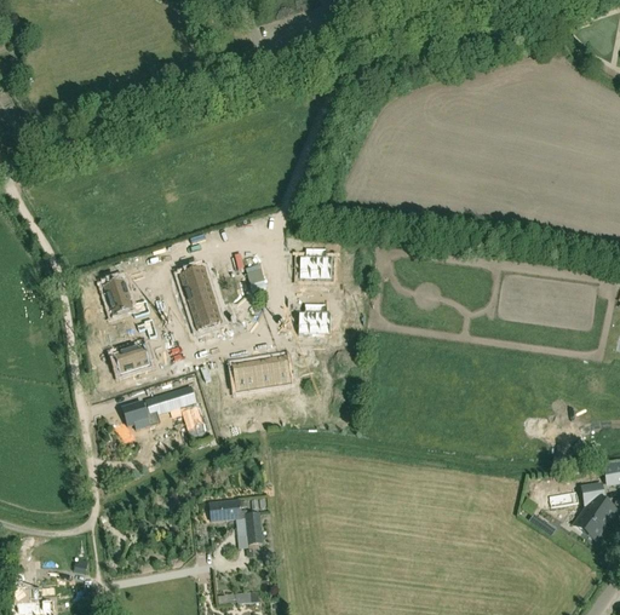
[(299,256),(299,277),(326,279),(326,268),(331,268),(331,256),(327,256),(327,247),(305,246),(305,256),(299,256)]
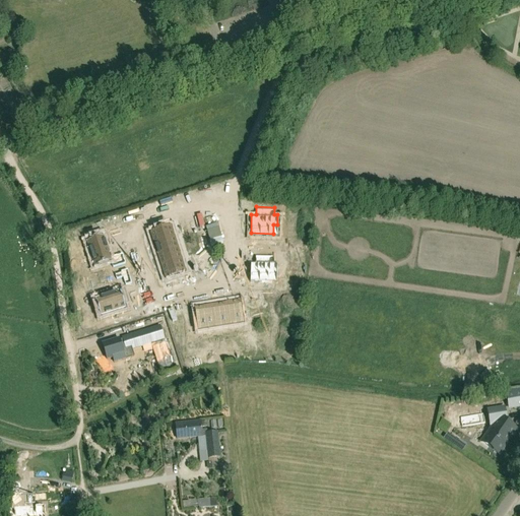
[(123,211),(118,213),(122,223),(127,222),(123,211)]
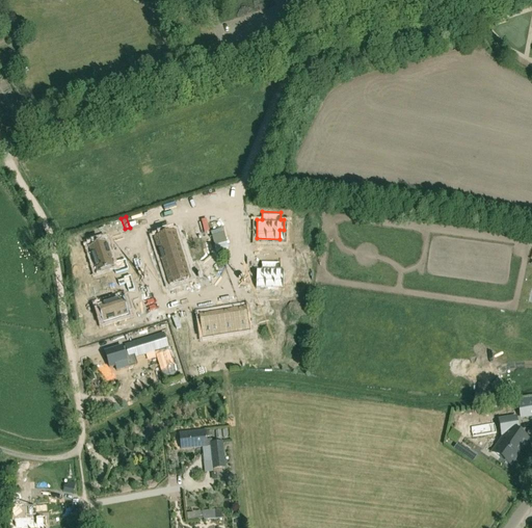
[(121,218),(115,220),(120,231),(125,229),(121,218)]
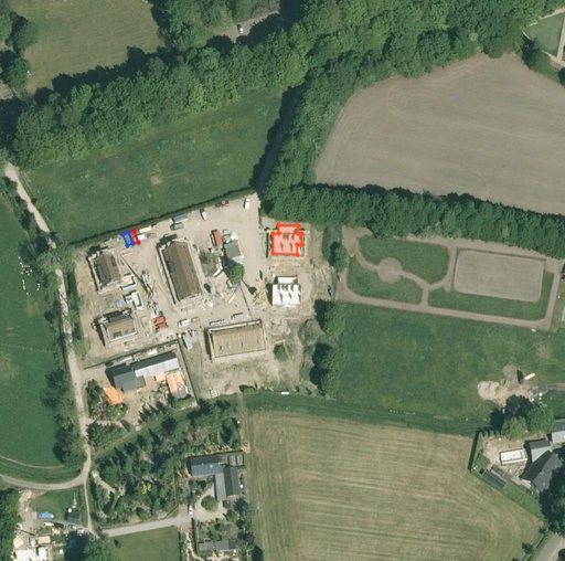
[(185,244),(163,251),(168,263),(189,256),(185,244)]
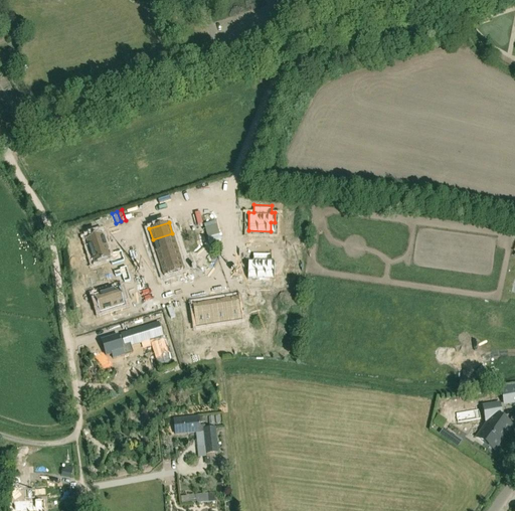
[(103,230),(86,236),(94,262),(111,256),(103,230)]
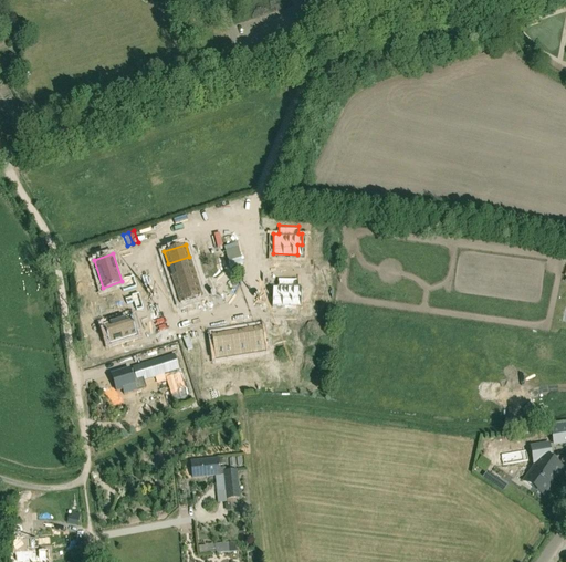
[(189,257),(168,263),(173,276),(194,269),(189,257)]
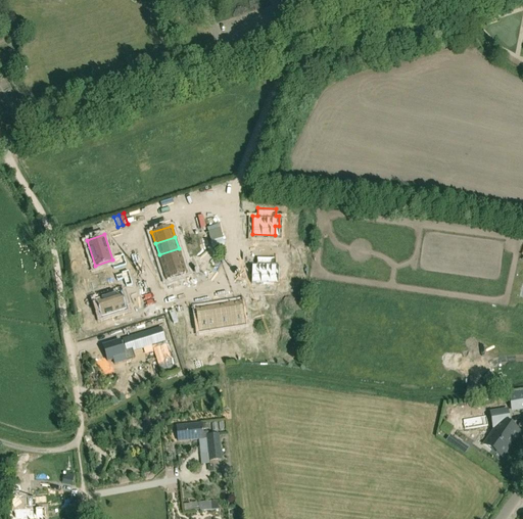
[(179,248),(159,254),(162,266),(182,260),(179,248)]
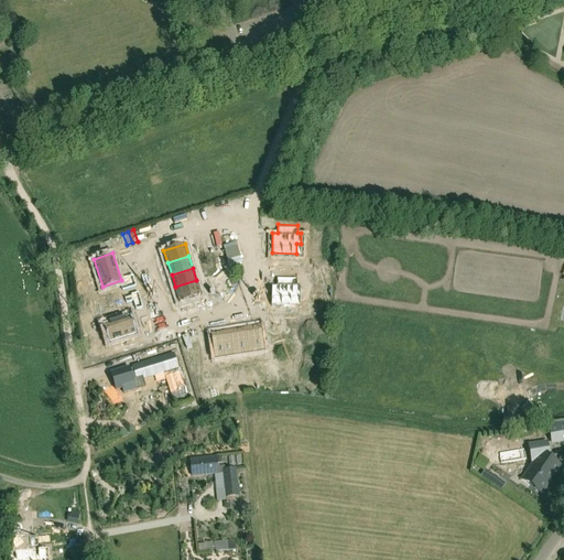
[(271,282),(271,302),(295,302),(295,293),(300,293),(300,282),(296,282),(296,273),(277,273),(277,282),(271,282)]
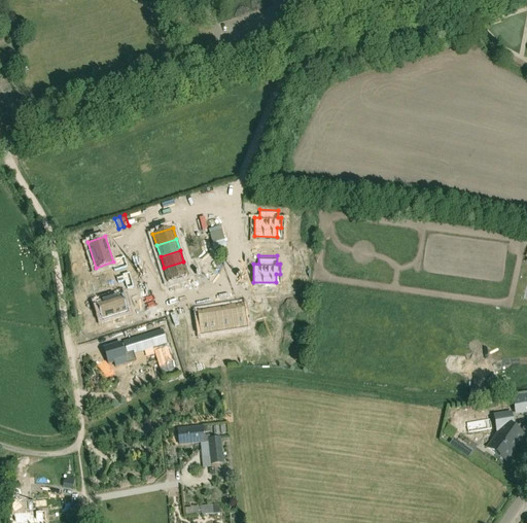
[(183,262),(164,268),(168,279),(169,279),(176,277),(184,274),(187,273),(183,262)]
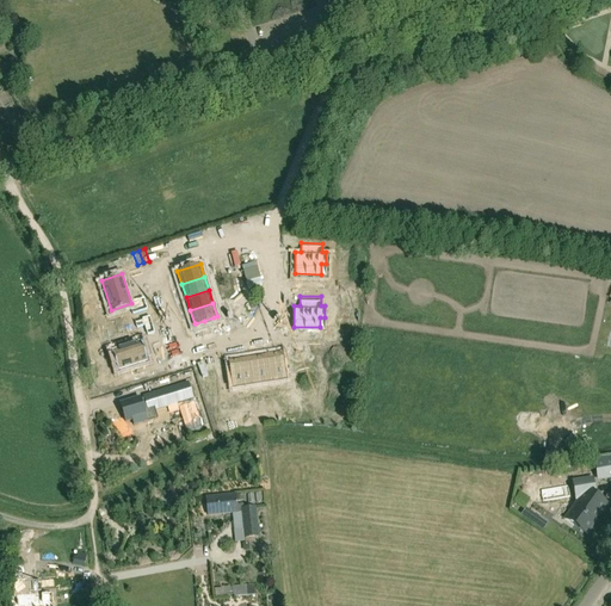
[(141,338),(111,347),(118,368),(148,358),(141,338)]
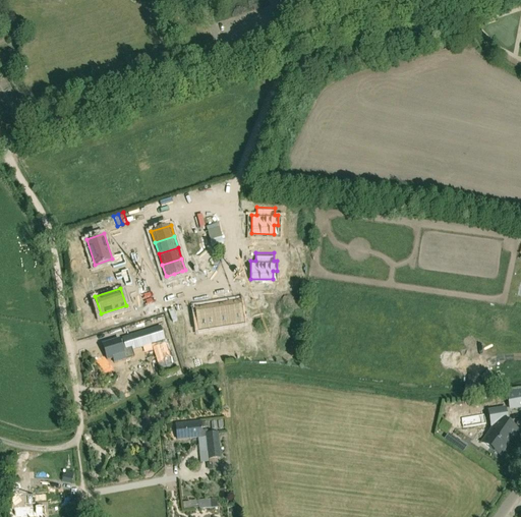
[(128,309),(136,306),(132,297),(125,299),(128,309)]
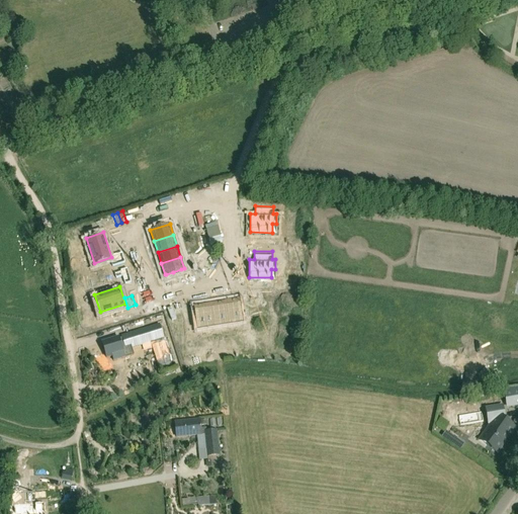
[(239,296),(224,300),(227,321),(242,319),(239,296)]
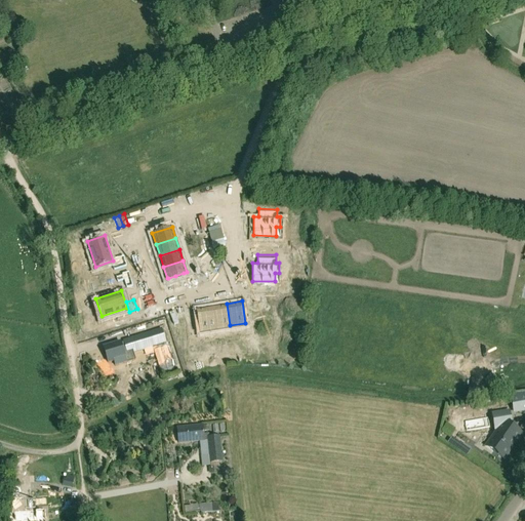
[(227,304),(212,306),(215,327),(230,325),(227,304)]
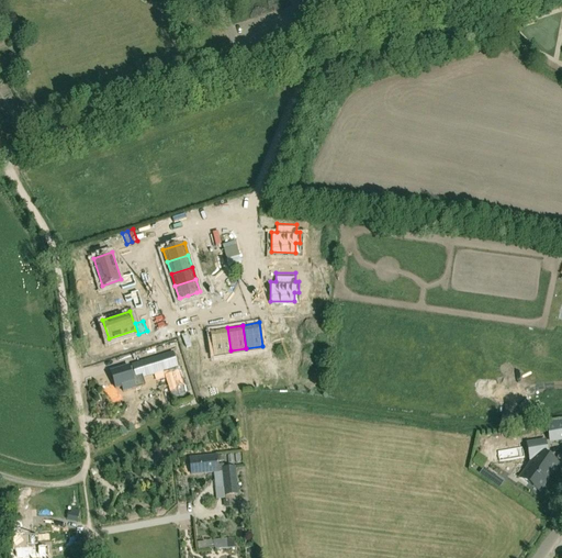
[(227,327),(211,330),(211,331),(212,337),(213,345),(214,352),(214,354),(231,350),(227,327)]
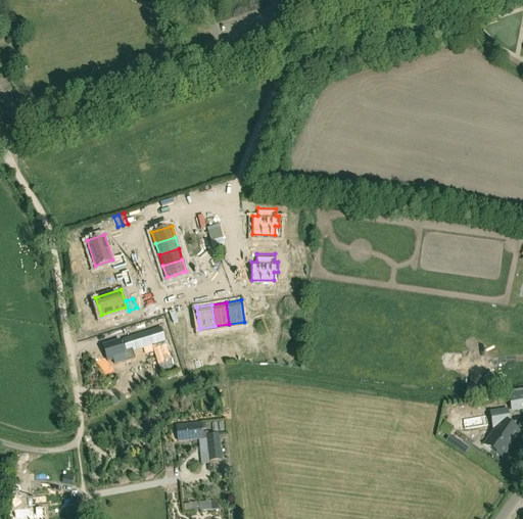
[(121,338),(103,343),(107,359),(113,357),(114,362),(136,356),(133,348),(144,344),(146,349),(154,347),(160,370),(174,366),(167,342),(164,343),(162,338),(165,338),(161,324),(128,334),(129,336),(121,339),(121,338)]
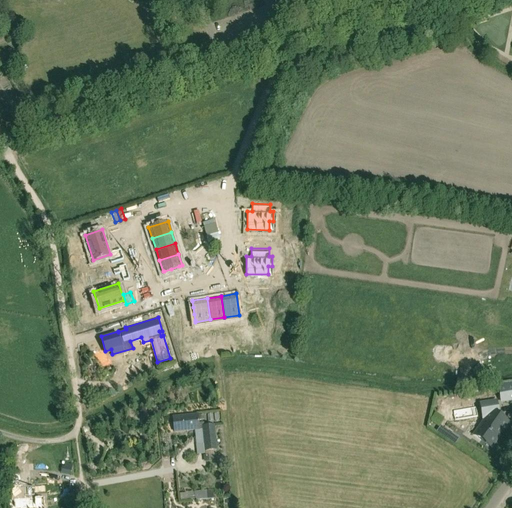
[(511,397),(511,384),(500,387),(502,399),(511,397)]
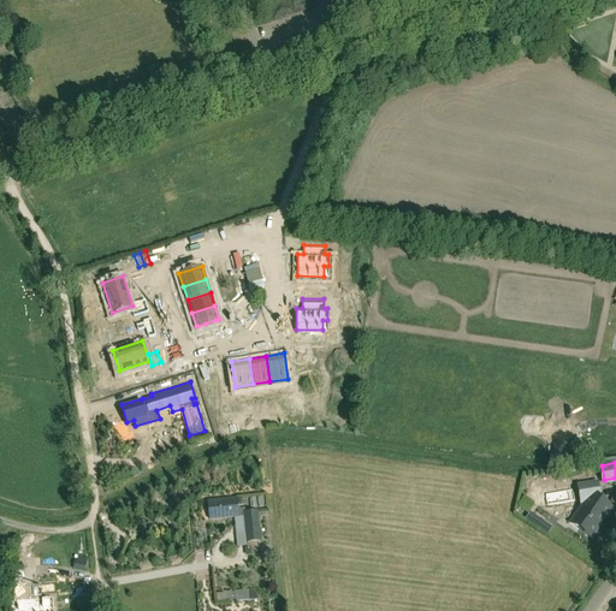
[(592,534),(612,505),(596,493),(597,491),(598,491),(597,479),(579,482),(580,493),(591,492),(578,510),(586,516),(580,526),(592,534)]
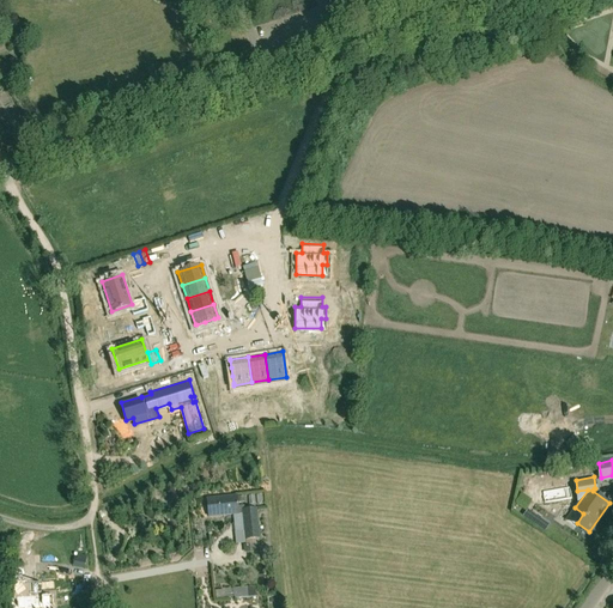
[(550,487),(544,494),(548,498),(544,505),(550,509),(560,496),(550,487)]
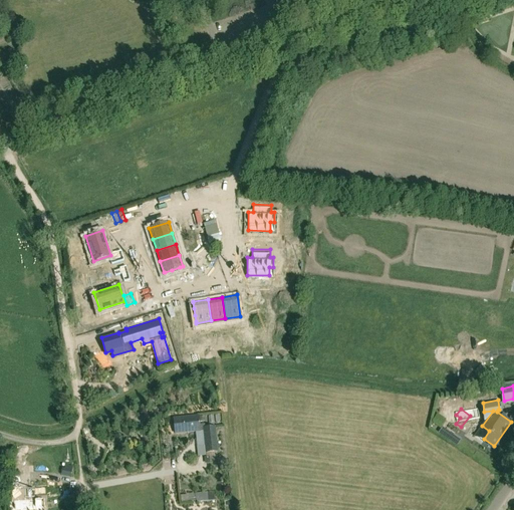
[(200,429),(199,414),(174,416),(175,431),(200,429)]
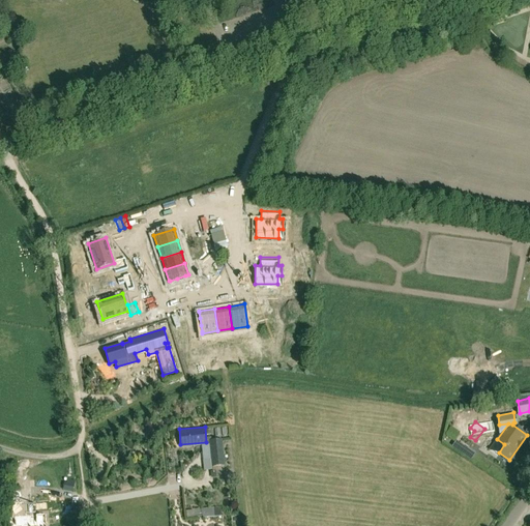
[(222,437),(211,438),(209,439),(209,441),(212,464),(225,463),(222,437)]
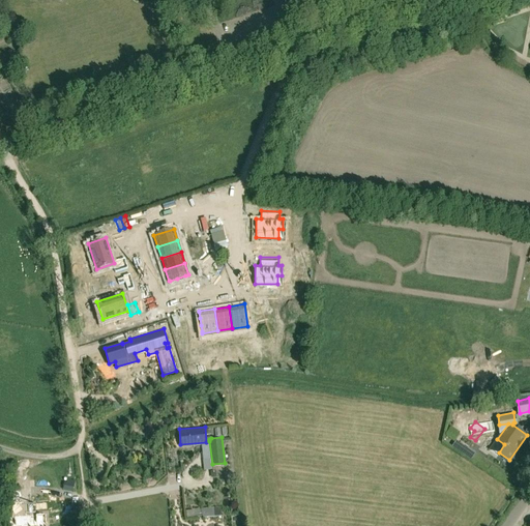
[(455,438),(451,444),(463,453),(467,445),(455,438)]
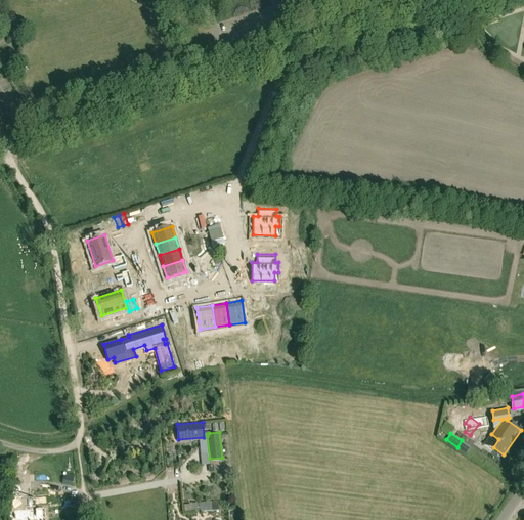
[(66,471),(66,476),(64,482),(66,482),(73,483),(74,472),(66,471)]
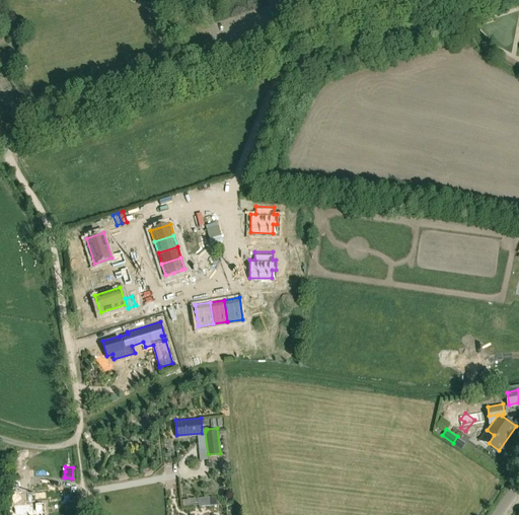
[(45,514),(44,501),(35,502),(35,507),(29,508),(29,510),(15,511),(15,507),(8,507),(8,514),(45,514)]
